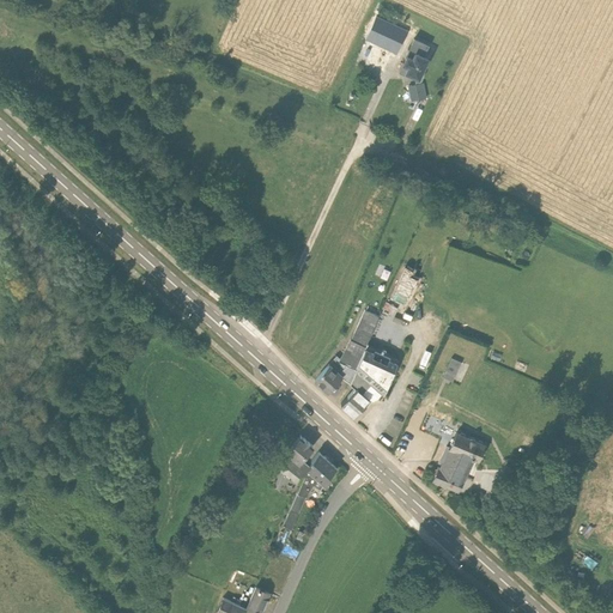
[(405,31),(375,17),(364,38),(395,53),(405,31)]
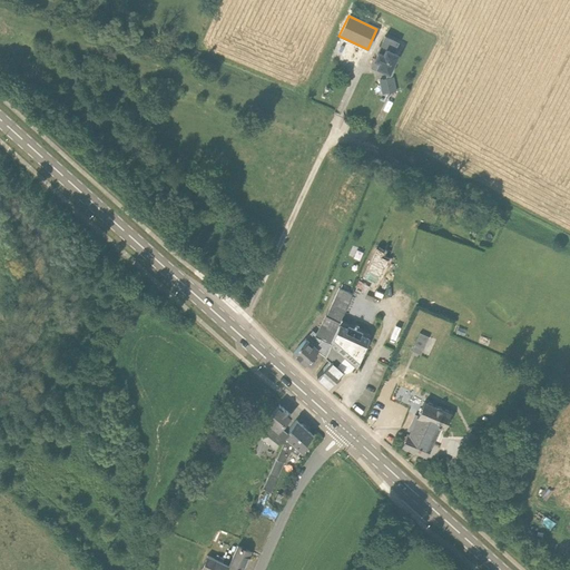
[(391,69),(390,69),(397,53),(393,51),(397,42),(384,36),(377,51),(375,58),(374,58),(371,65),(373,65),(372,67),(375,69),(376,67),(377,67),(386,70),(386,71),(386,72),(386,74),(387,75),(389,75),(390,75),(391,74),(391,72),(392,72),(392,71),(392,70),(391,70),(391,69)]
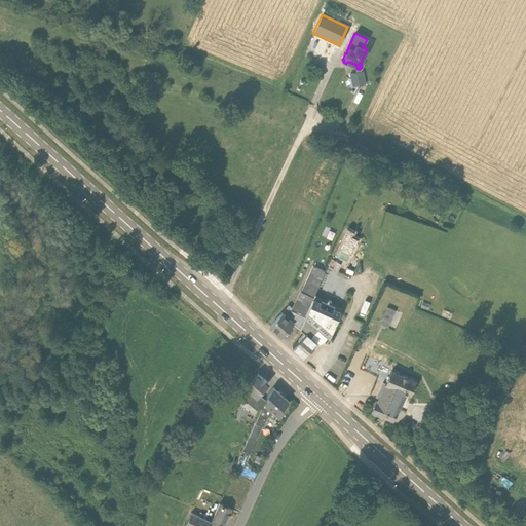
[(366,70),(352,73),(355,86),(369,82),(366,70)]
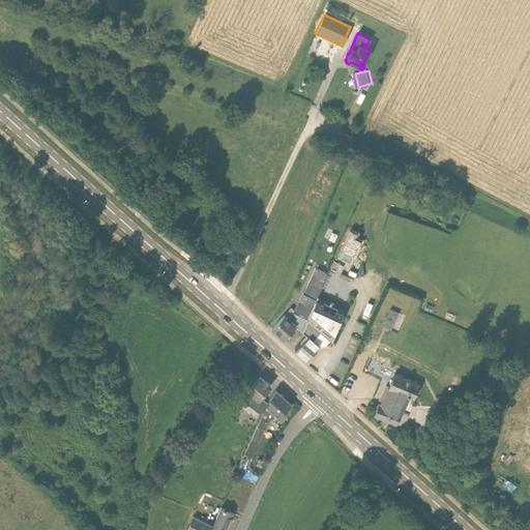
[(367,178),(379,182),(383,173),(371,169),(367,178)]
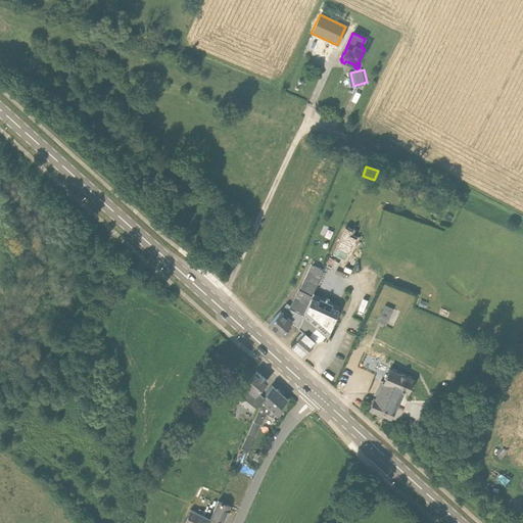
[(321,234),(330,237),(337,222),(328,218),(321,234)]
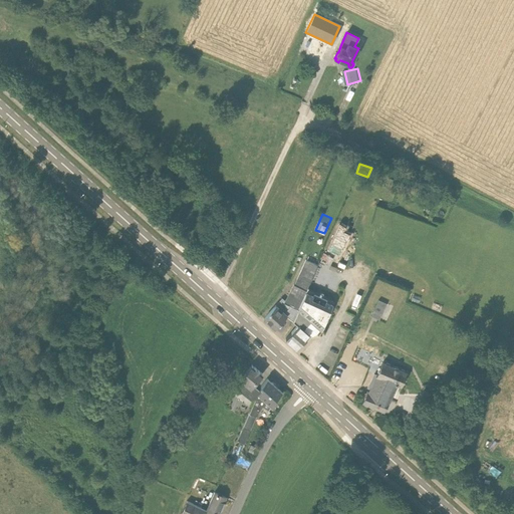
[(349,234),(343,231),(345,227),(339,224),(326,250),(338,256),(349,234)]
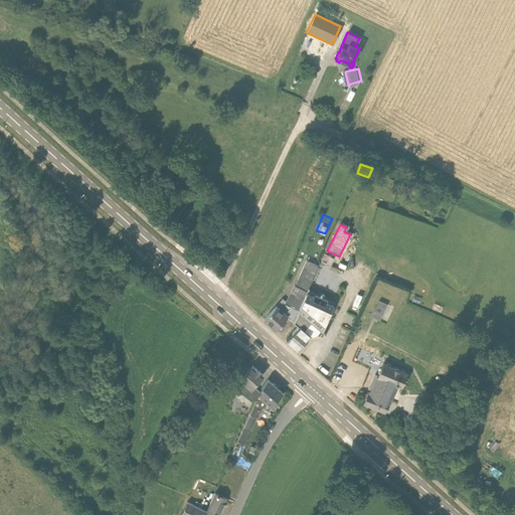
[(331,264),(334,259),(324,252),(321,258),(331,264)]
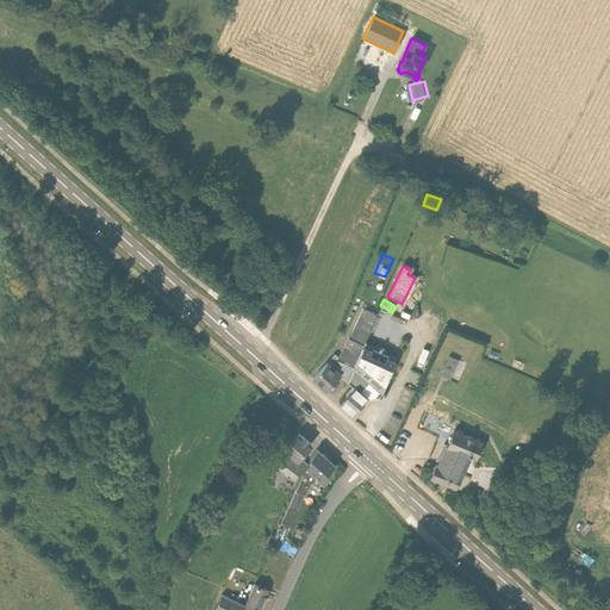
[(341,374),(348,380),(354,366),(363,346),(377,313),(362,307),(349,337),(348,336),(334,366),(329,361),(321,369),(313,379),(325,390),(334,381),(341,374)]
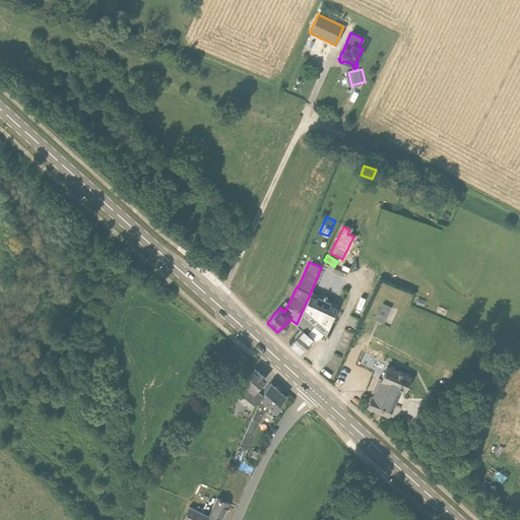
[(336,308),(310,295),(302,312),(314,323),(325,332),(336,308)]
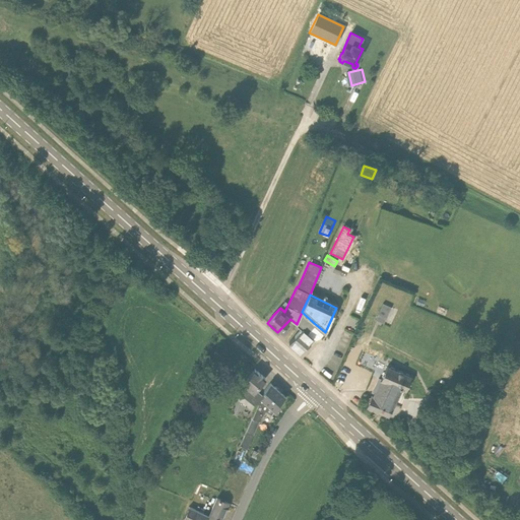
[(386,323),(393,306),(385,303),(378,319),(386,323)]
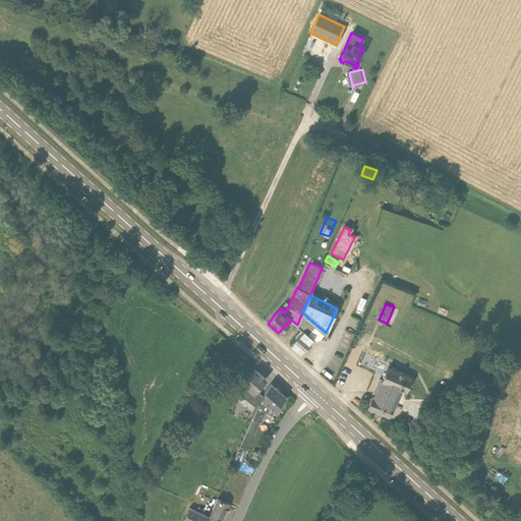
[(314,324),(302,312),(297,325),(302,329),(289,343),(300,352),(313,337),(308,332),(314,324)]
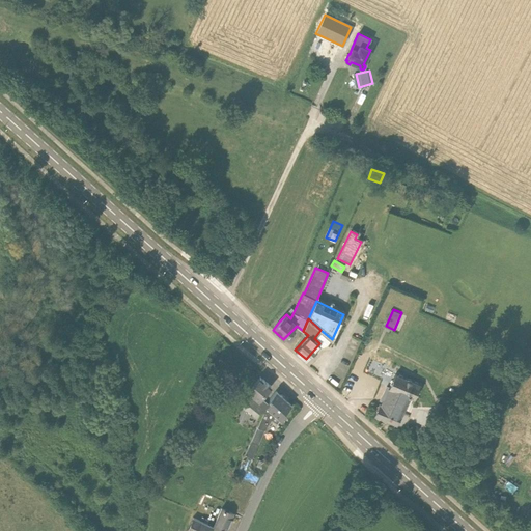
[(420,386),(404,379),(395,374),(391,384),(393,385),(391,388),(389,387),(389,388),(392,390),(385,408),(380,404),(374,416),(396,425),(410,398),(414,400),(420,386)]
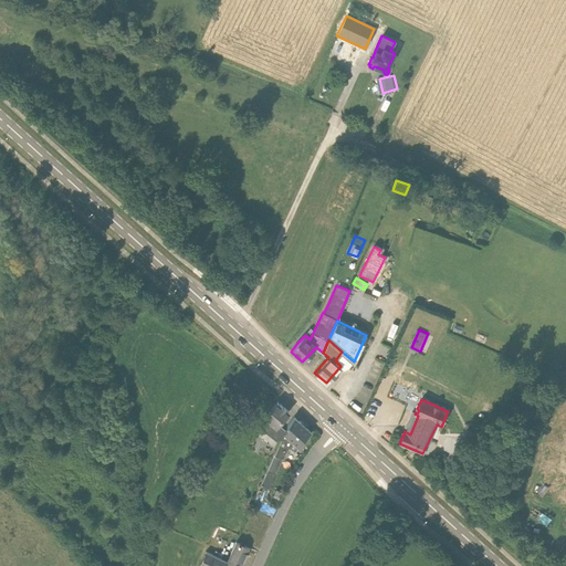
[(278,425),(282,420),(289,411),(276,401),(270,410),(264,417),(257,426),(260,428),(270,436),(279,443),(282,436),(284,431),(278,425)]
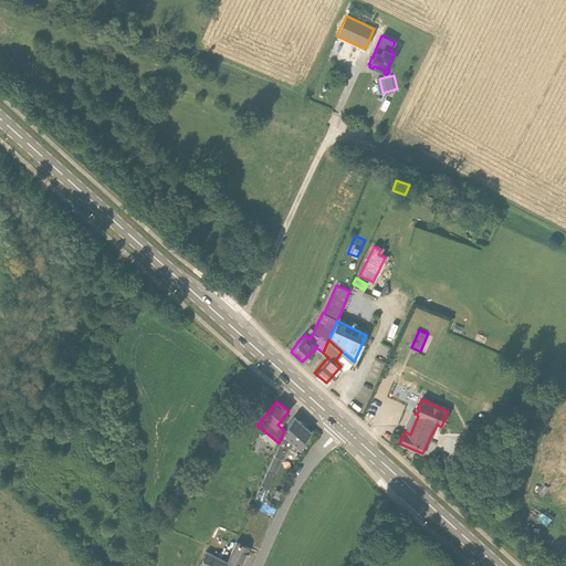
[(273,454),(274,454),(282,459),(289,448),(294,452),(300,447),(305,440),(303,439),(310,431),(294,417),(286,425),(289,427),(284,431),(282,436),(279,443),(273,454)]
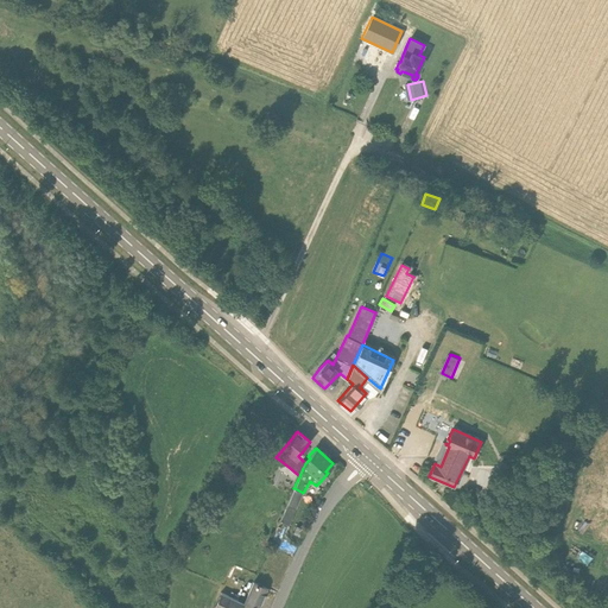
[(519,455),(507,450),(501,461),(513,468),(519,455)]
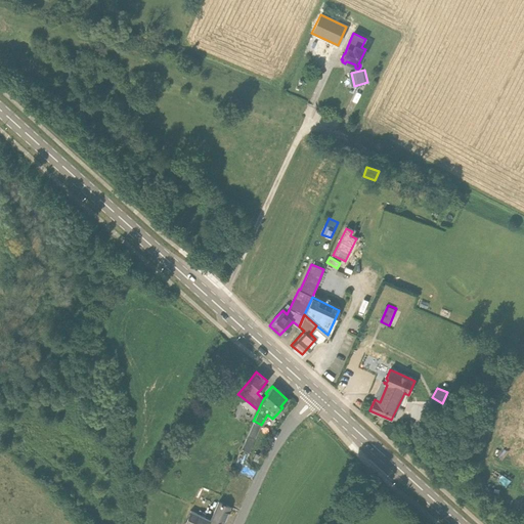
[(261,425),(254,421),(248,435),(242,449),(249,452),(261,425)]
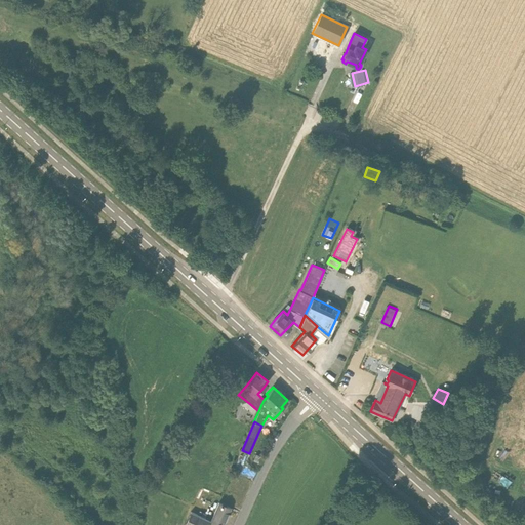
[(191,512),(186,524),(188,524),(218,524),(220,524),(221,524),(230,508),(220,503),(218,502),(211,520),(191,512)]
